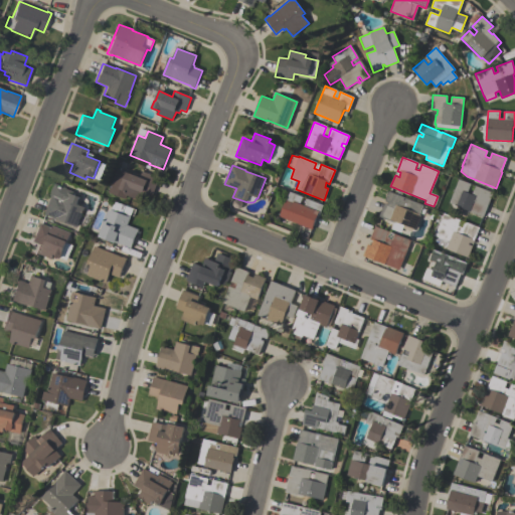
[(109,193),(117,169),(127,173),(127,172),(140,177),(143,171),(159,177),(152,196),(139,191),(136,199),(127,195),(125,199),(109,193)]
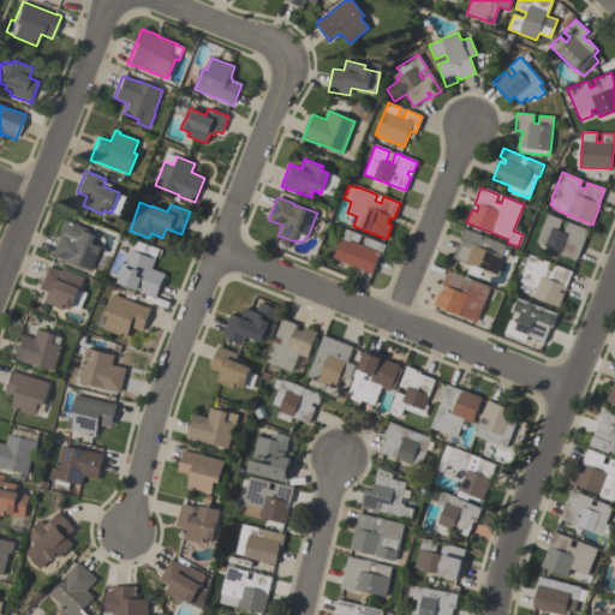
[(577,258),(536,243),(547,214),(561,220),(557,230),(563,232),(567,221),(587,230),(577,258)]
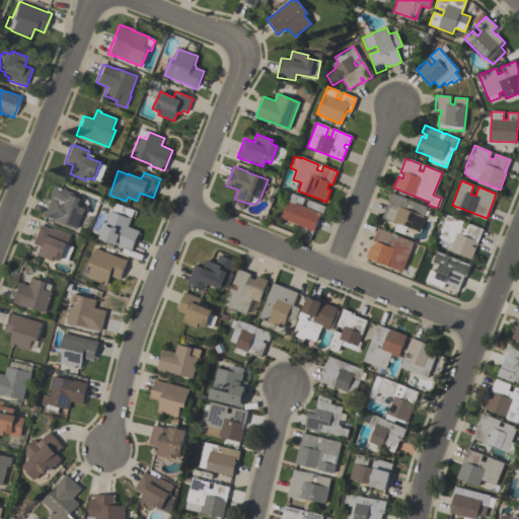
[(77,229),(56,221),(43,216),(50,199),(49,198),(50,195),(49,195),(52,188),(53,189),(54,186),(74,194),(73,196),(80,199),(77,206),(84,209),(77,229)]
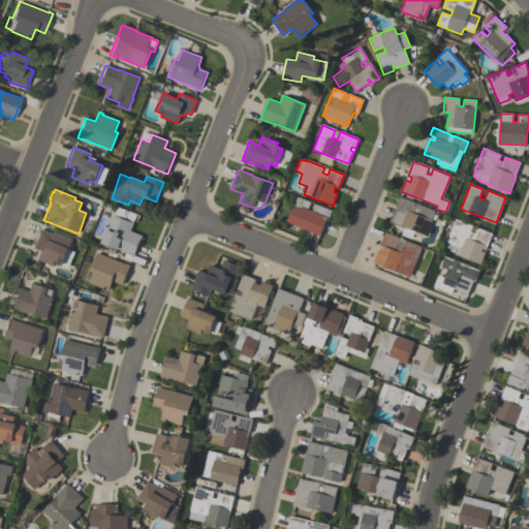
[(390,222),(395,209),(398,210),(399,208),(396,207),(400,196),(435,211),(431,220),(432,221),(427,236),(415,230),(412,239),(402,235),(404,228),(390,222)]
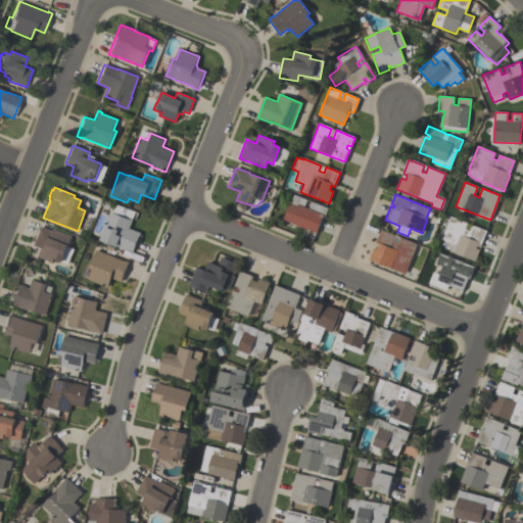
[(283,220),(289,203),(290,203),(294,195),(307,200),(304,207),(308,209),(312,202),(328,208),(324,220),(322,220),(317,233),(283,220)]
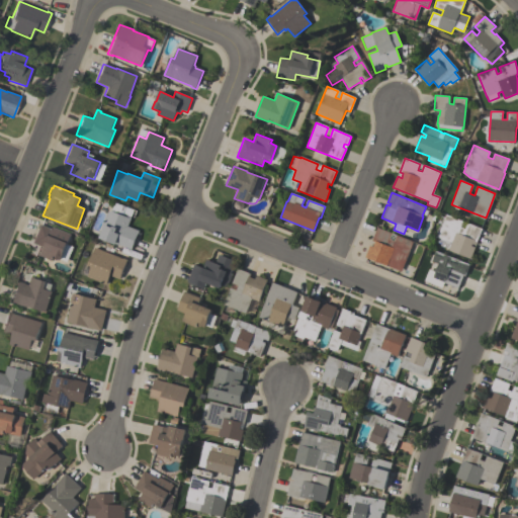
[(98,238),(107,212),(112,211),(115,202),(134,209),(127,227),(140,231),(133,250),(116,244),(116,245),(98,238)]
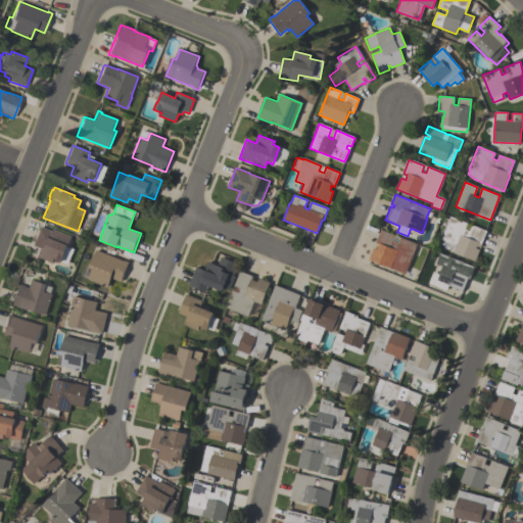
[(476,262),(444,249),(445,246),(442,245),(444,240),(441,239),(446,227),(442,225),(444,218),(449,220),(450,217),(467,223),(464,230),(470,232),(472,226),(486,231),(481,244),(482,245),(476,262)]
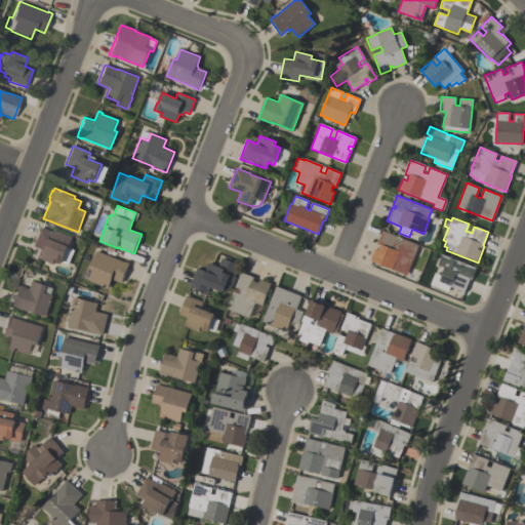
[(32,246),(40,228),(52,233),(53,230),(72,238),(68,248),(74,250),(68,266),(63,264),(63,265),(55,261),(54,265),(38,258),(41,250),(32,246)]
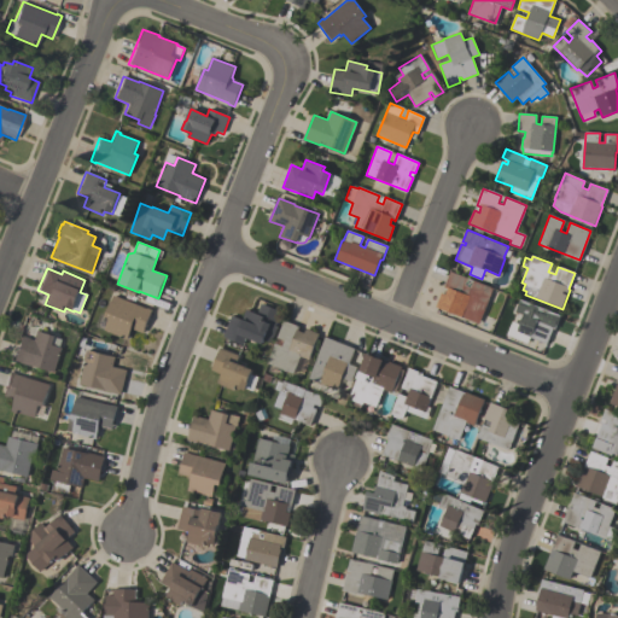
[(436,308),(441,293),(445,296),(448,289),(444,287),(449,272),(467,278),(465,286),(471,289),(473,280),(493,287),(479,324),(436,308)]
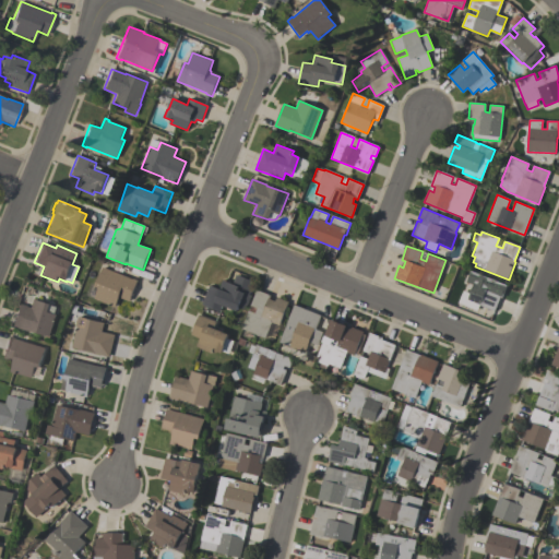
[(119,298),(116,308),(94,299),(98,288),(95,287),(103,268),(133,280),(133,278),(138,281),(130,301),(119,298)]
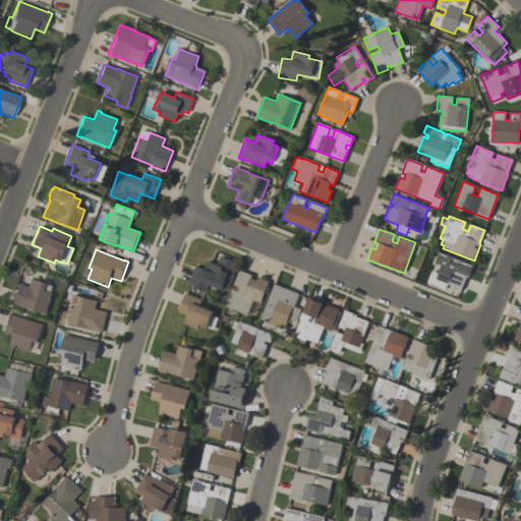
[(427,282),(432,269),(439,272),(441,266),(435,263),(439,252),(473,267),(468,278),(466,278),(461,290),(447,284),(445,289),(427,282)]
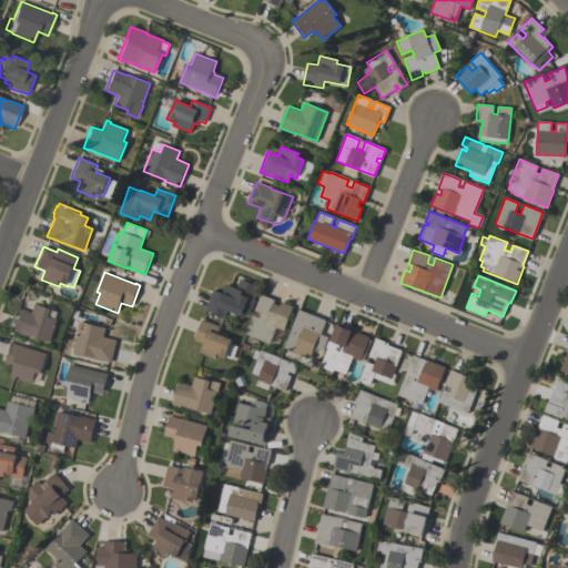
[(250,315),(243,313),(241,317),(226,311),(223,317),(205,310),(213,290),(223,294),(226,285),(235,288),(240,280),(261,287),(250,315)]
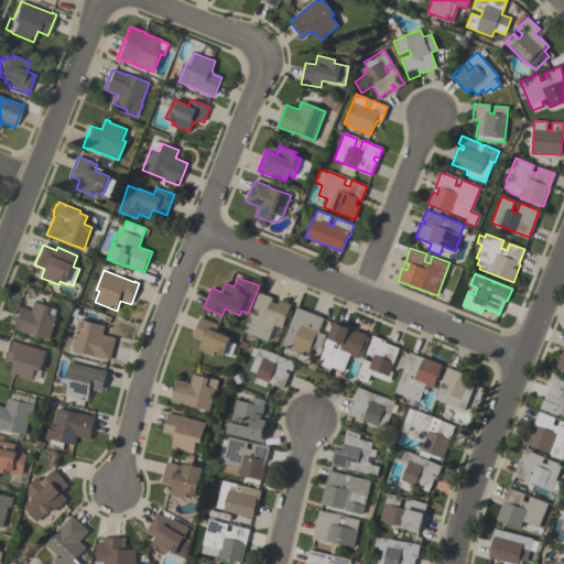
[(282,329),(273,326),(268,342),(243,332),(250,314),(257,316),(259,311),(253,308),(259,292),(273,299),(272,302),(278,304),(279,300),(291,305),(282,329)]
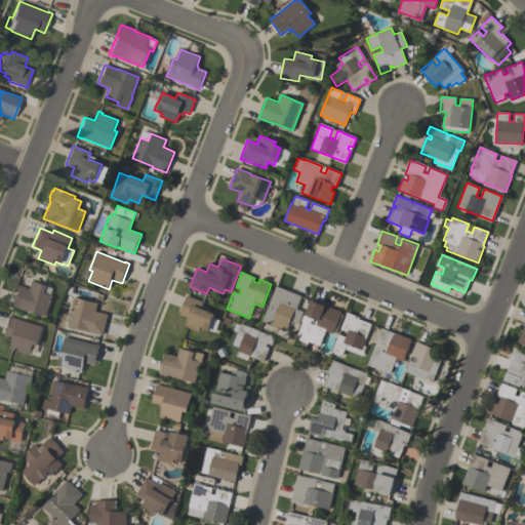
[(46,286),(44,293),(52,295),(46,317),(26,311),(11,307),(17,285),(29,289),(32,281),(46,286)]
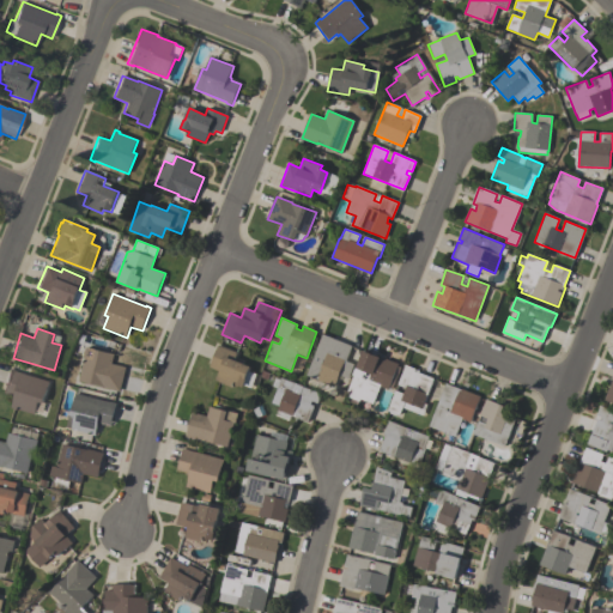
[(352,346),(346,362),(353,364),(349,380),(340,376),(335,388),(317,381),(317,380),(307,375),(323,334),(352,346)]
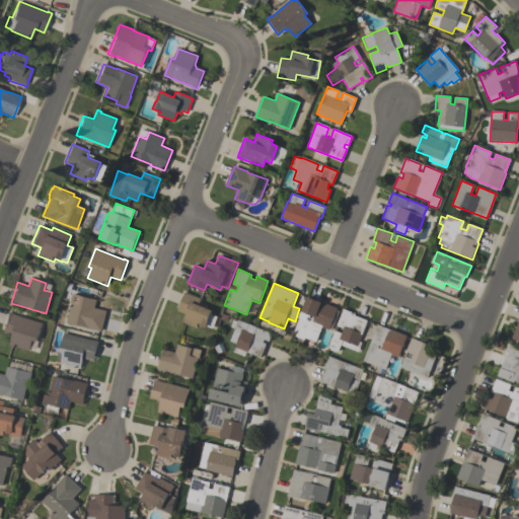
[(184,314),(176,311),(184,292),(201,298),(198,305),(212,311),(211,314),(216,317),(212,328),(206,326),(205,328),(199,325),(198,328),(181,322),(184,314)]
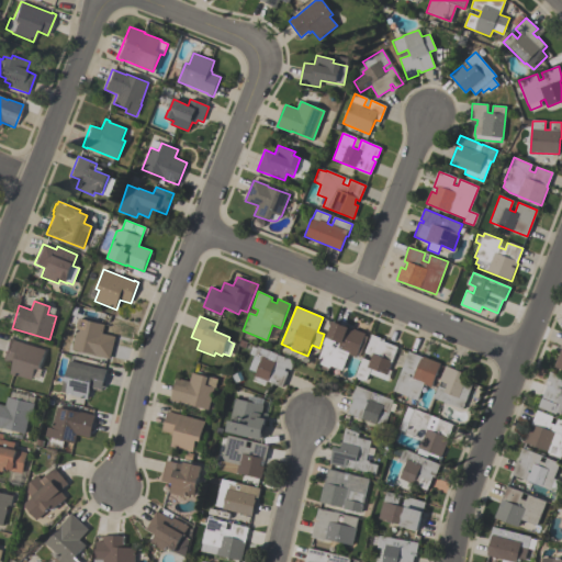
[(104,325),(102,334),(115,337),(110,359),(94,356),(94,355),(72,349),(78,328),(76,328),(79,318),(104,325)]
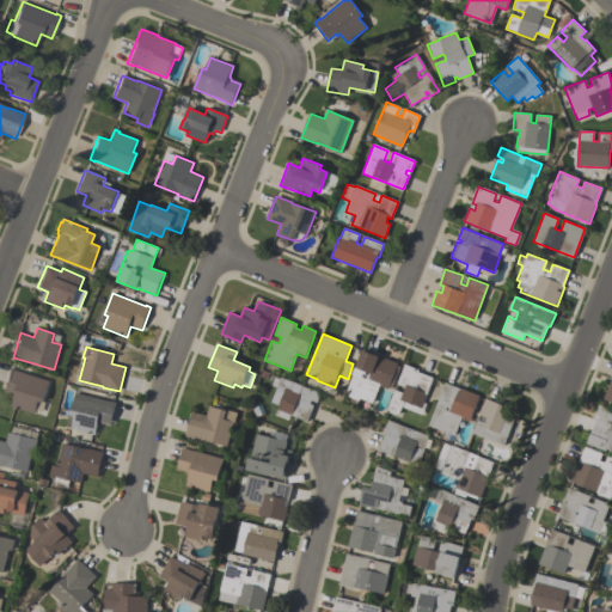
[(373,403),(359,398),(359,401),(348,397),(349,395),(346,393),(362,350),(380,357),(379,359),(384,360),(385,359),(398,363),(387,390),(379,386),(373,403)]
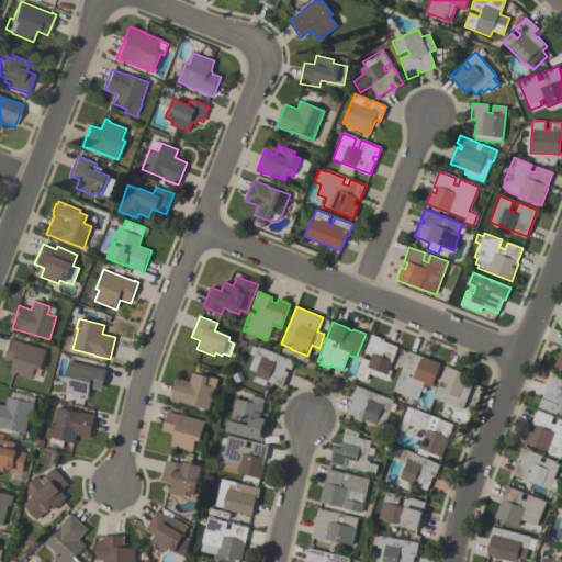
[(372,335),(380,338),(380,340),(382,341),(383,339),(384,340),(383,343),(397,347),(392,362),(391,362),(388,370),(391,371),(388,381),(369,373),(367,381),(363,380),(363,382),(357,379),(357,378),(355,377),(361,358),(370,361),(371,356),(364,353),(372,335)]
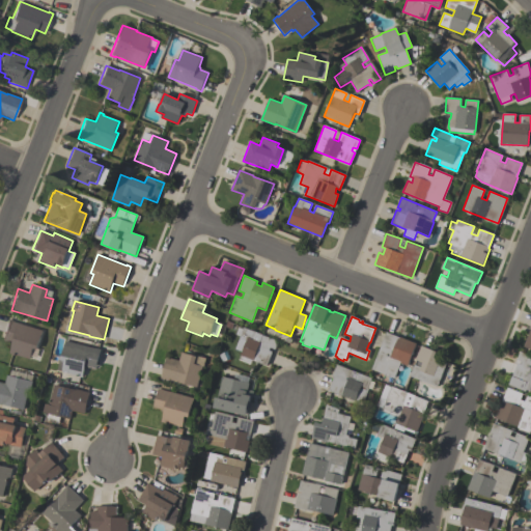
[(31,359),(10,353),(12,343),(2,340),(8,320),(12,322),(43,331),(37,350),(33,348),(31,359)]
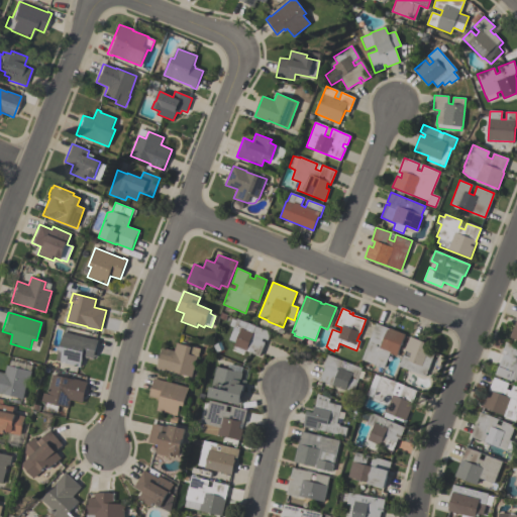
[(259,356),(233,345),(235,342),(229,339),(233,329),(232,329),(236,318),(271,332),(268,340),(263,338),(262,341),(265,342),(259,356)]
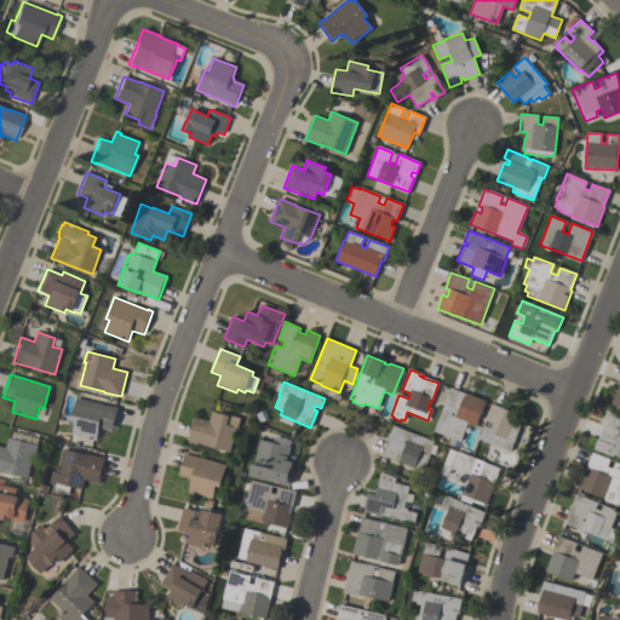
[(476,428),(468,424),(460,442),(434,431),(451,389),(466,395),(466,394),(487,401),(476,428)]
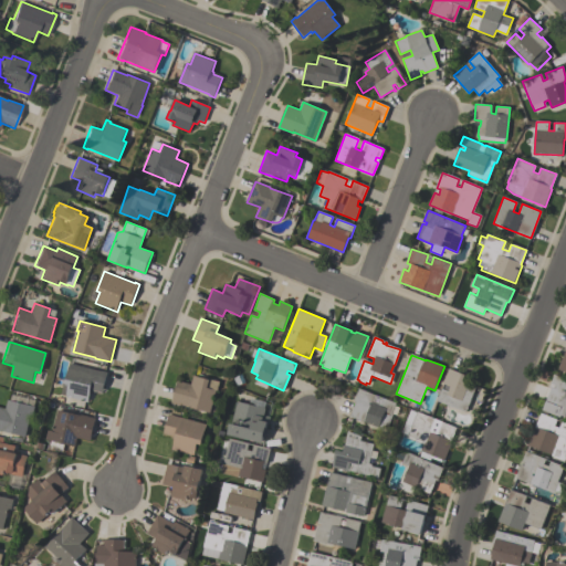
[(103,392),(94,390),(93,392),(91,391),(88,402),(66,397),(66,396),(61,395),(63,383),(65,383),(70,364),(102,371),(103,371),(108,373),(103,392)]
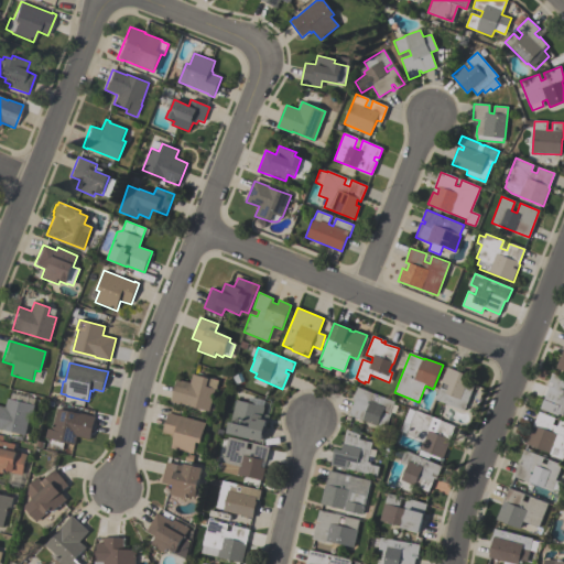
[(435,399),(440,388),(447,390),(449,386),(442,382),(447,367),(464,373),(461,380),(475,386),(465,411),(435,399)]
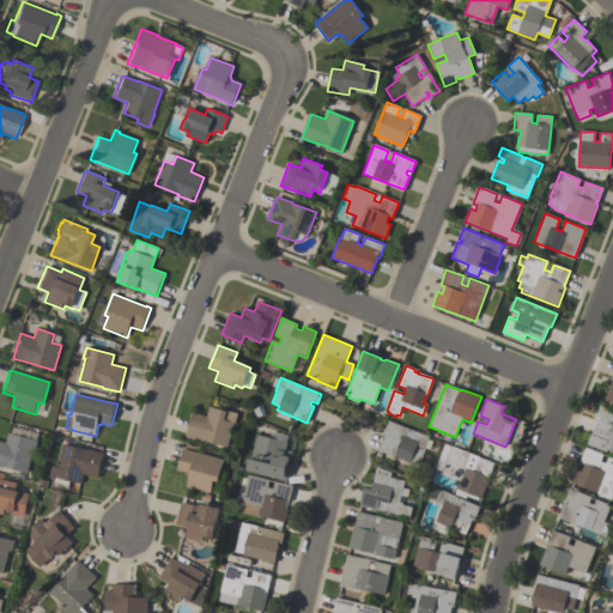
[(612,411),(612,451),(608,450),(607,451),(588,444),(598,422),(595,420),(595,419),(601,420),(602,418),(596,416),(600,406),(612,411)]
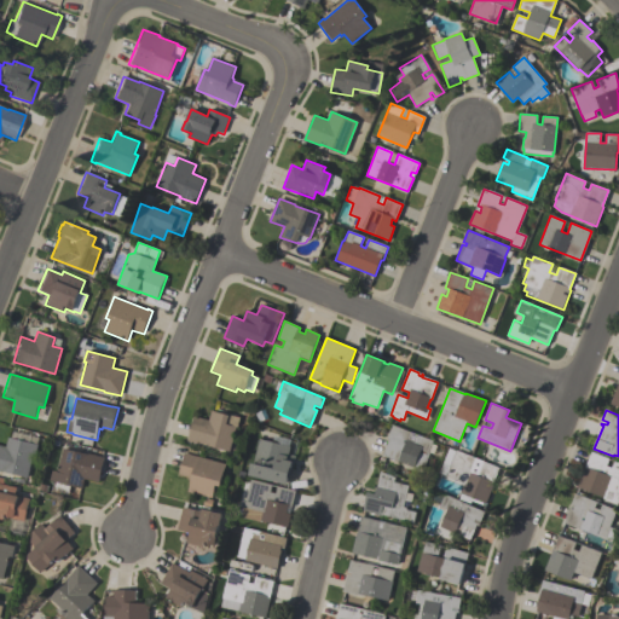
[(187,440),(194,417),(208,421),(210,411),(227,416),(227,415),(239,417),(237,427),(236,427),(229,452),(187,440)]
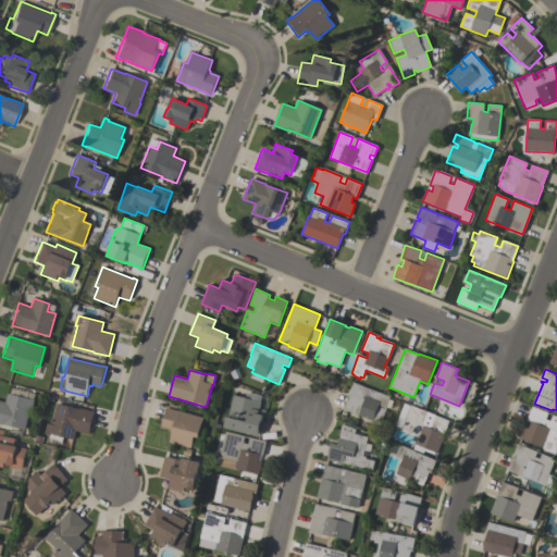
[(344,409),(349,396),(347,395),(353,383),(388,397),(388,399),(393,401),(390,409),(386,408),(381,422),(372,419),(372,421),(344,409)]
